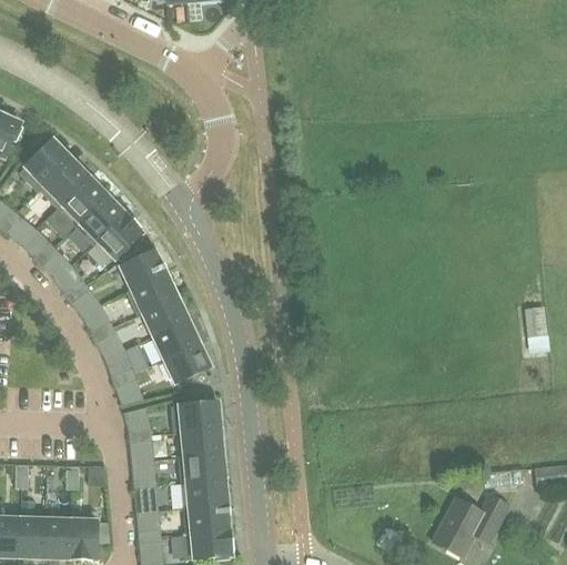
[(0,161),(2,162),(4,158),(14,138),(16,139),(22,127),(20,125),(21,122),(0,111),(0,161)]
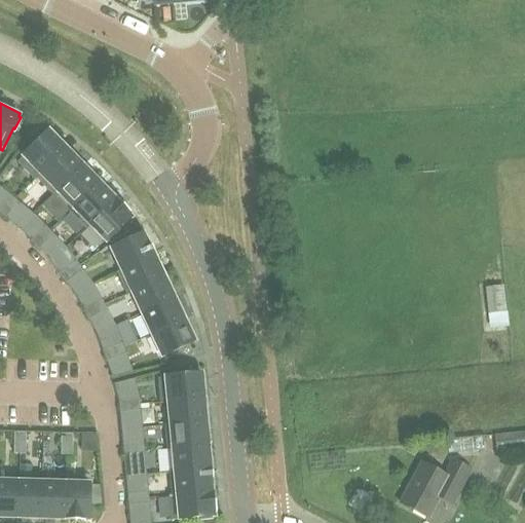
[(67,146),(50,129),(47,132),(46,131),(37,139),(38,141),(19,160),(36,177),(67,146)]
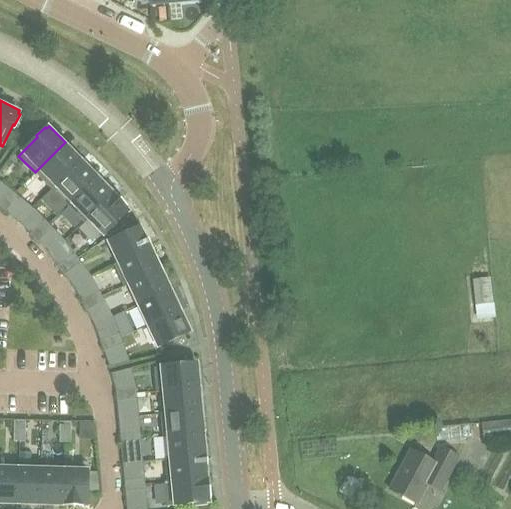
[(81,159),(65,142),(40,167),(35,172),(35,173),(37,171),(52,187),(56,184),(81,159)]
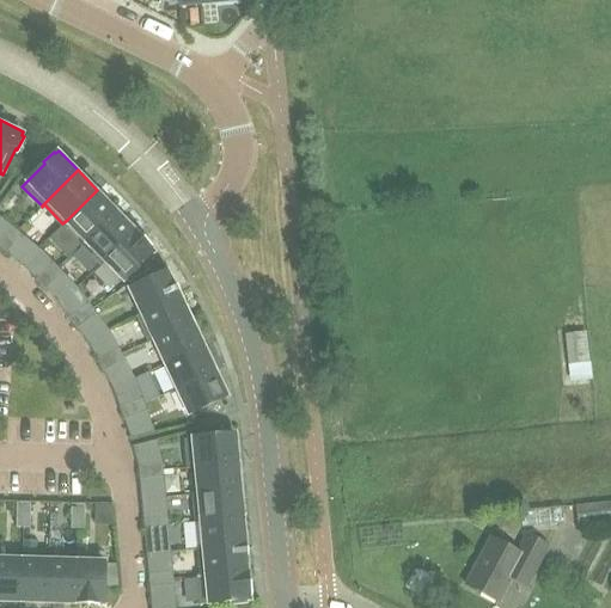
[(116,209),(97,190),(67,220),(62,223),(81,243),(86,239),(116,209)]
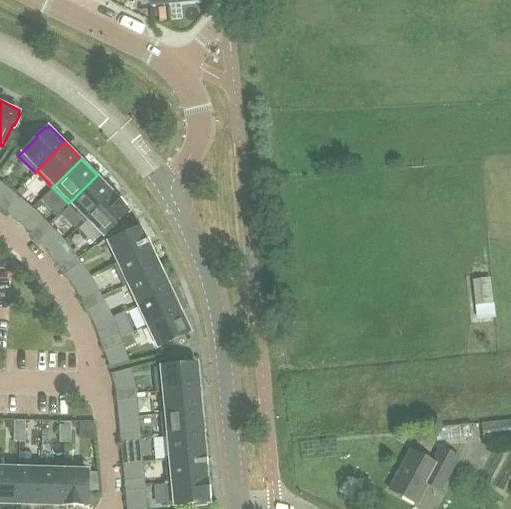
[(113,191),(97,175),(72,200),(68,203),(84,220),(87,216),(113,191)]
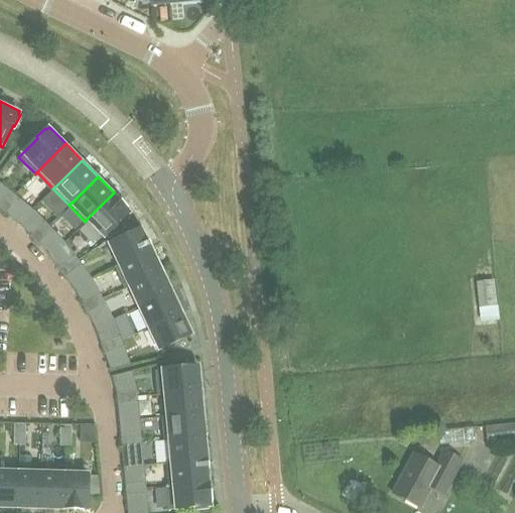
[(10,188),(4,197),(13,204),(19,196),(10,188)]
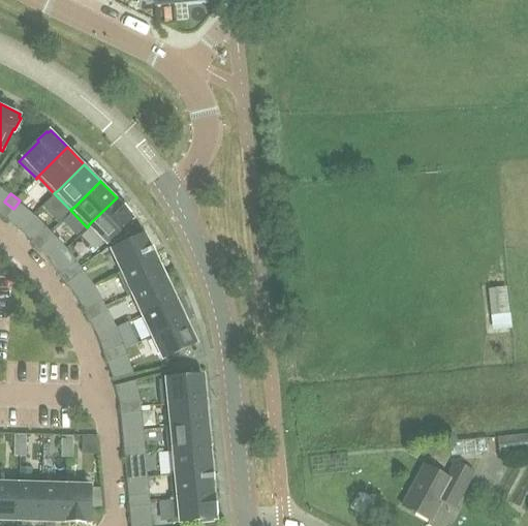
[(87,227),(88,227),(91,224),(107,241),(133,215),(117,197),(90,223),(87,227)]
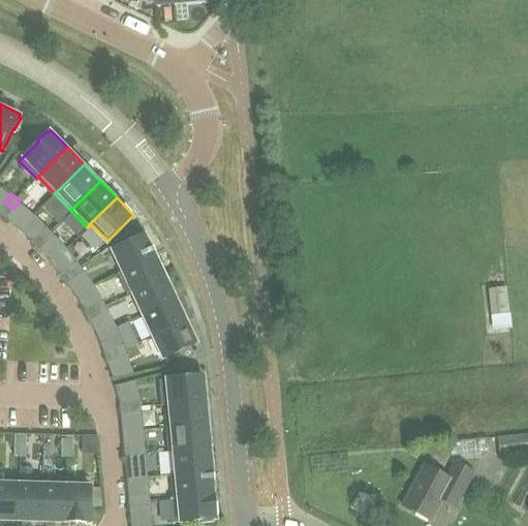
[(0,211),(6,217),(13,209),(4,202),(0,206),(0,211)]
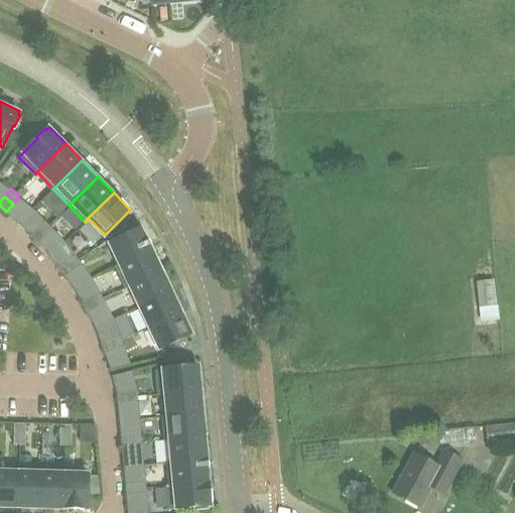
[(45,220),(38,227),(46,235),(53,228),(45,220)]
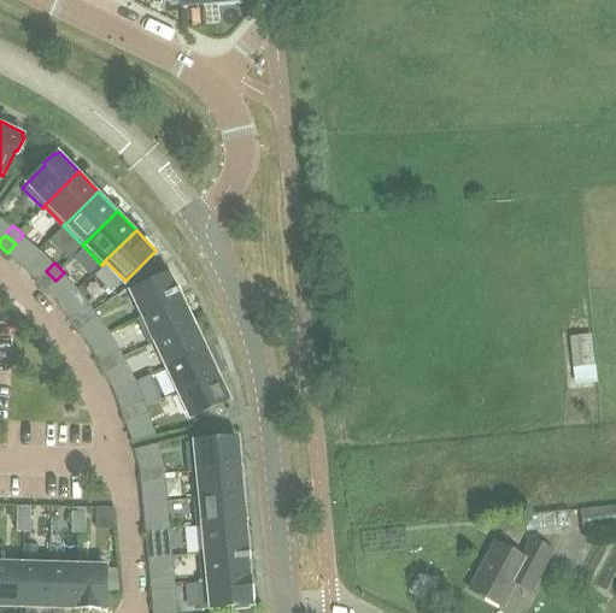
[(46,271),(37,280),(47,289),(56,281),(46,271)]
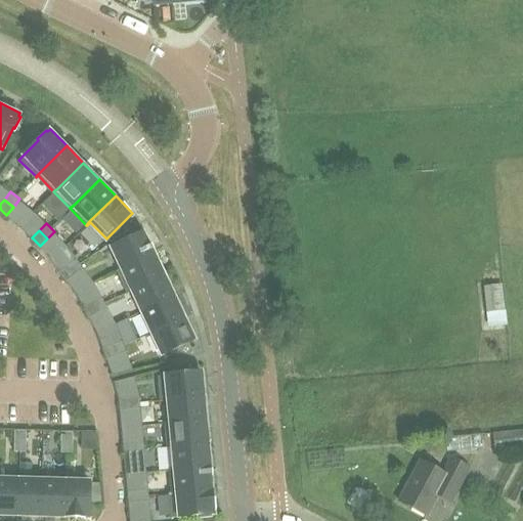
[(155,252),(144,230),(112,246),(121,267),(117,269),(118,270),(155,252)]
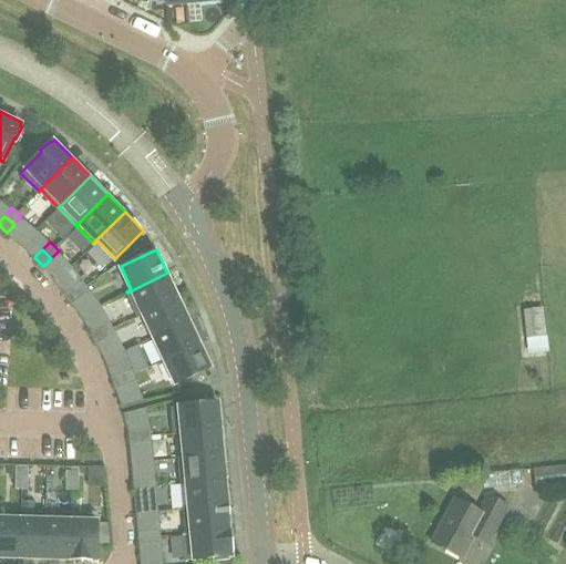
[(127,293),(137,315),(178,296),(167,273),(127,293)]
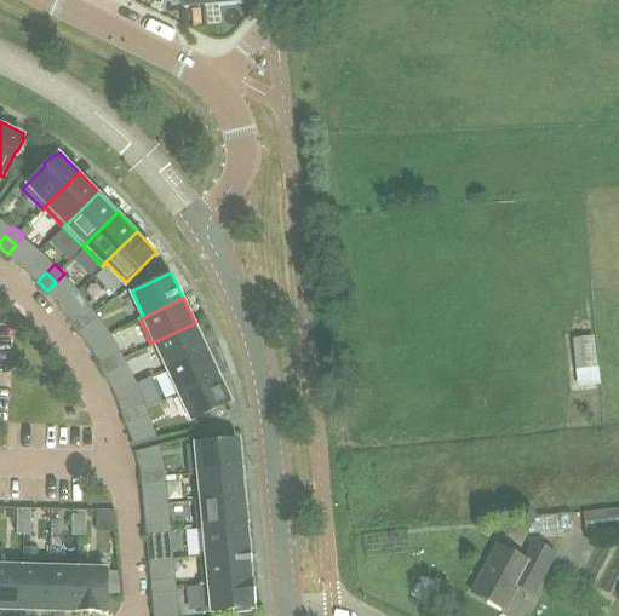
[(91,304),(81,311),(90,322),(99,315),(91,304)]
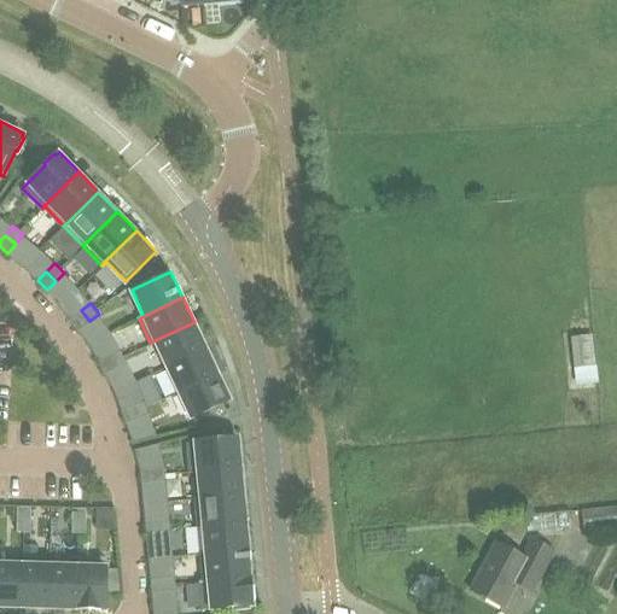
[(79,329),(89,321),(81,310),(71,317),(79,329)]
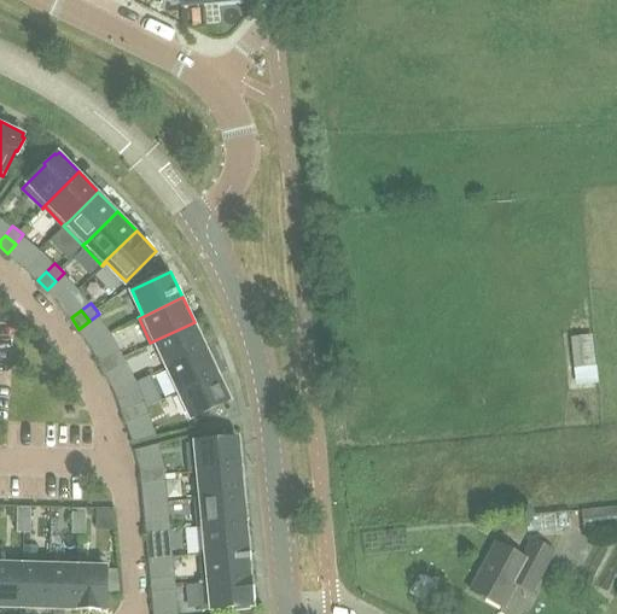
[(150,343),(151,344),(156,341),(167,366),(207,348),(195,322),(150,343)]
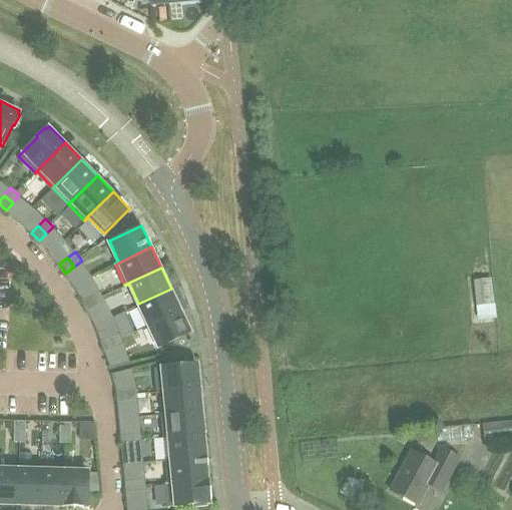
[(482,317),(495,316),(491,278),(479,279),(482,317)]
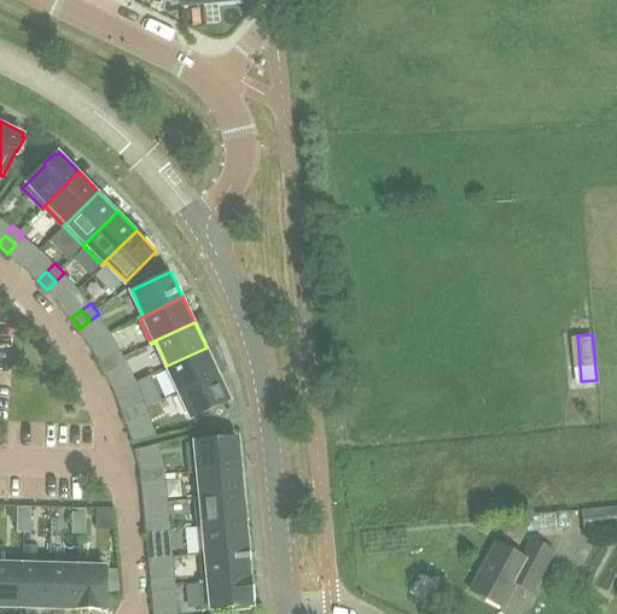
[(167,366),(179,391),(217,372),(207,348),(167,366)]
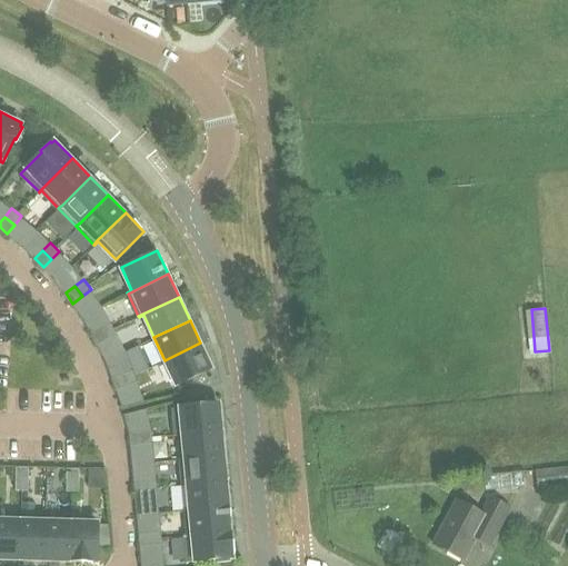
[(111,321),(101,327),(108,338),(117,333),(111,321)]
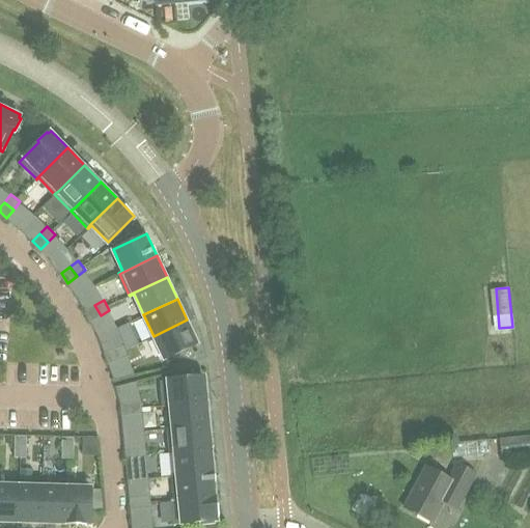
[(90,320),(101,315),(94,305),(85,309),(90,320)]
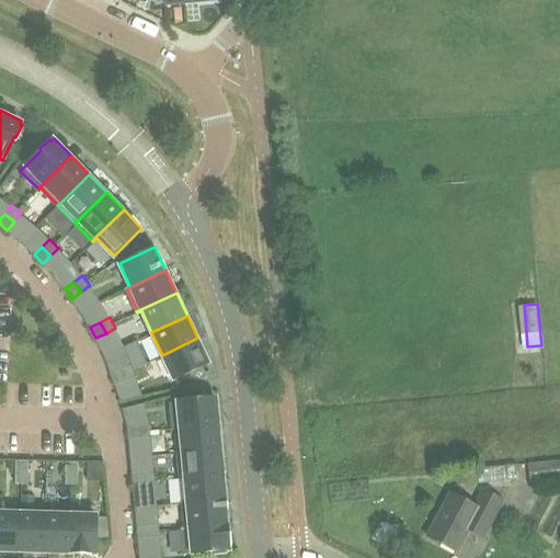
[(162,355),(173,378),(208,362),(197,338),(162,355)]
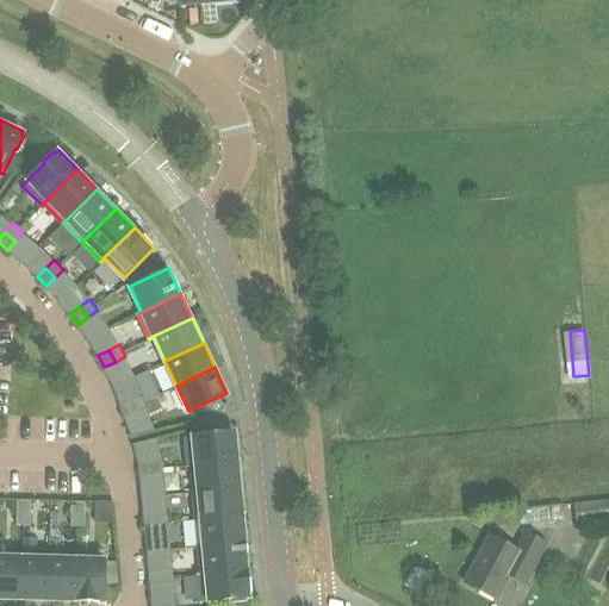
[(136,411),(148,407),(143,394),(131,399),(136,411)]
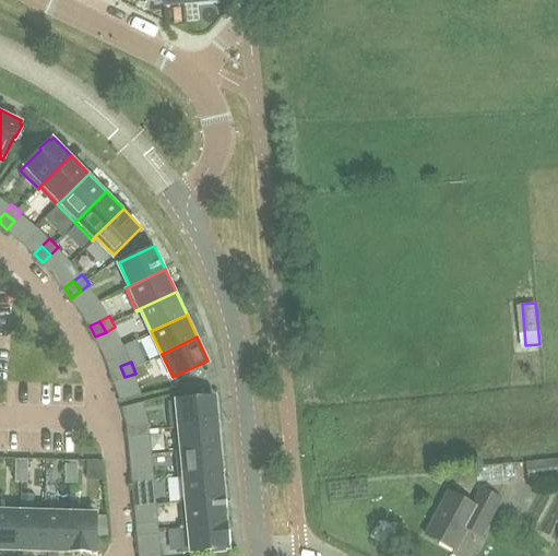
[(115,381),(125,377),(120,366),(110,369),(115,381)]
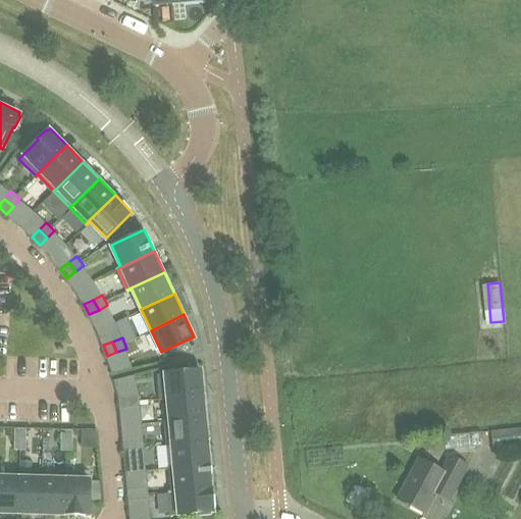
[(158,373),(160,397),(204,393),(201,369),(158,373)]
